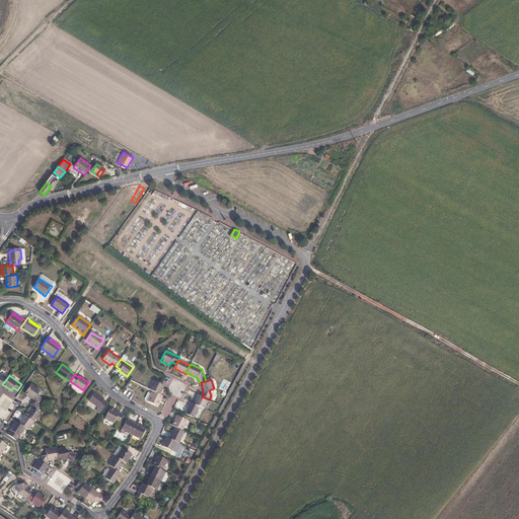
[(149,389),(152,390),(159,394),(164,385),(161,384),(161,383),(154,380),(149,389)]
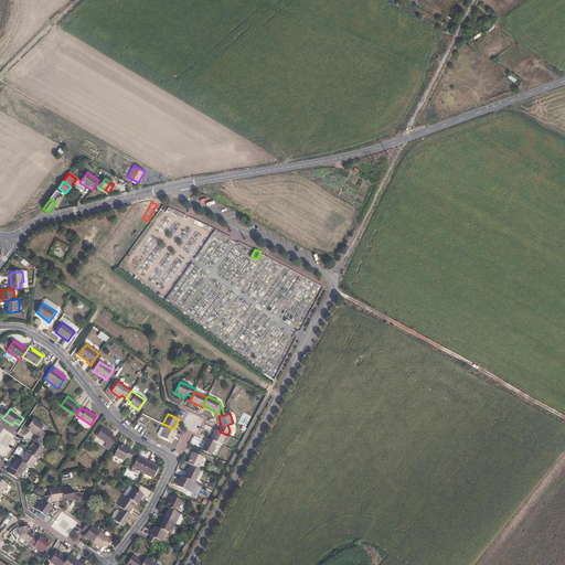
[(35,434),(36,438),(42,437),(45,437),(44,433),(40,429),(43,424),(34,417),(27,428),(35,434)]
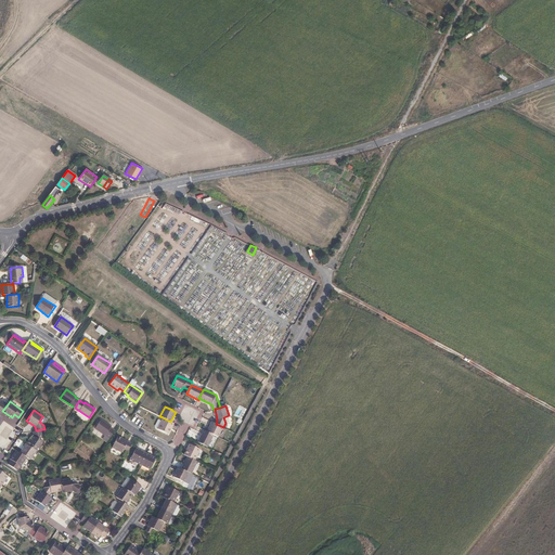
[(170,422),(163,417),(157,428),(168,434),(172,427),(172,425),(173,423),(170,422)]
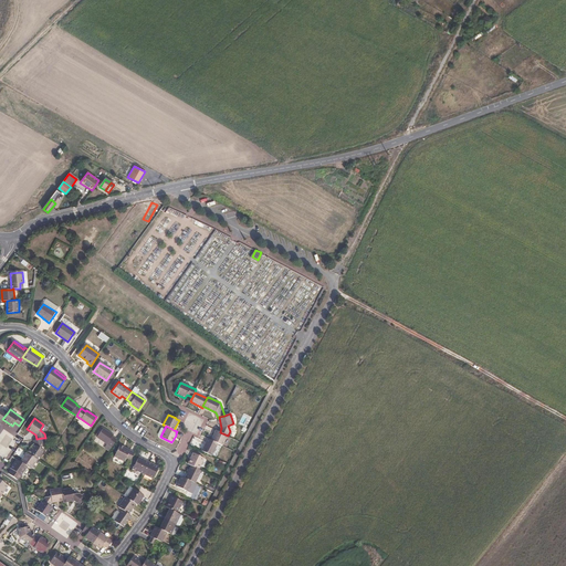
[(113,435),(103,428),(96,438),(111,448),(117,439),(113,436),(113,435)]
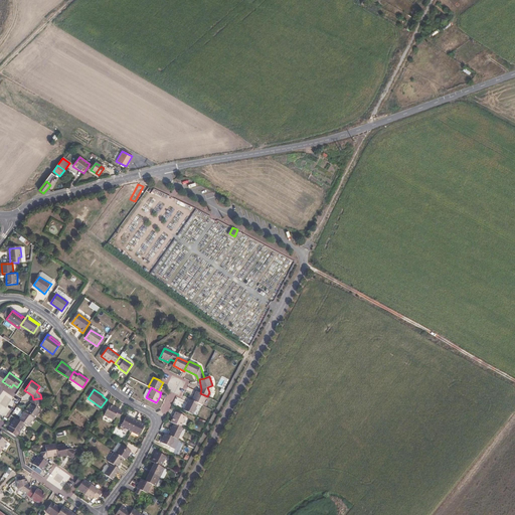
[(202,405),(207,396),(200,393),(197,391),(192,400),(198,403),(202,405)]
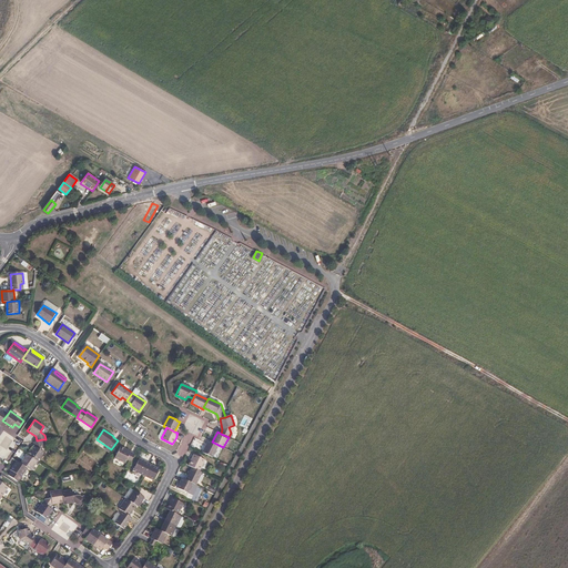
[(34,446),(28,455),(37,462),(38,462),(44,453),(39,449),(42,444),(42,439),(37,440),(33,442),(34,446)]
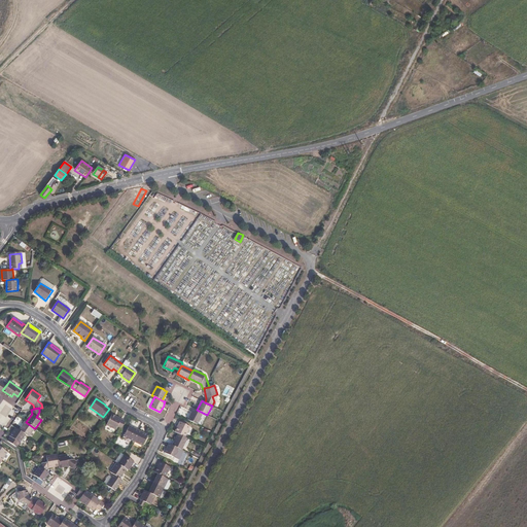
[(197,410),(194,408),(188,420),(198,424),(203,413),(197,410)]
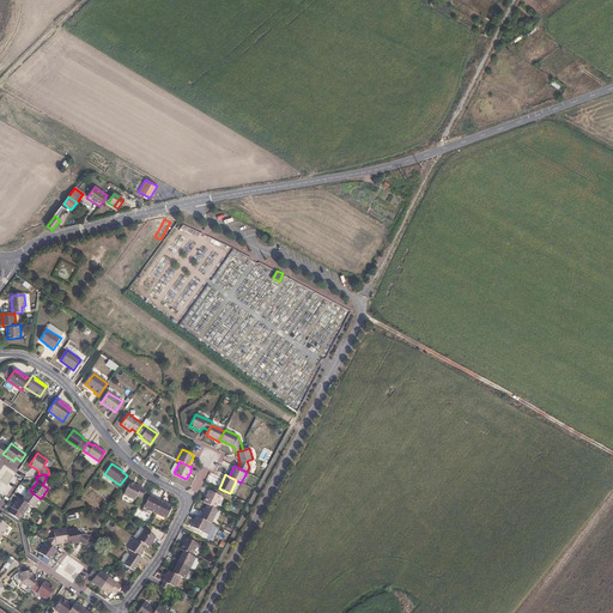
[(146,490),(131,481),(123,493),(135,499),(137,496),(143,498),(146,490)]
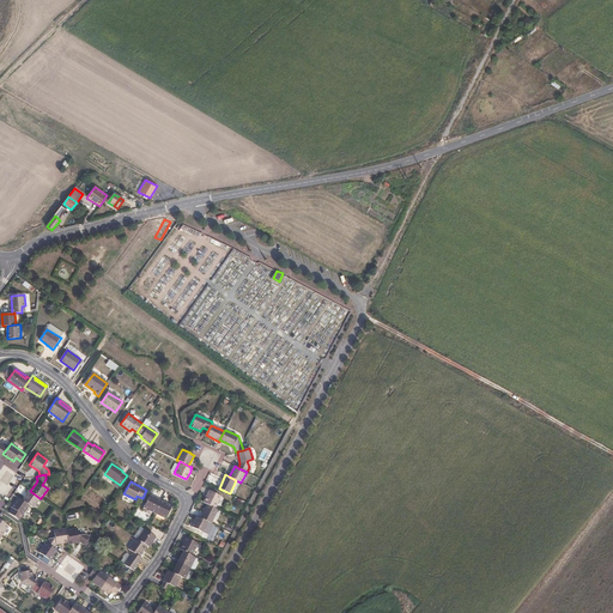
[(22,499),(30,505),(34,508),(40,498),(30,491),(29,490),(22,499)]
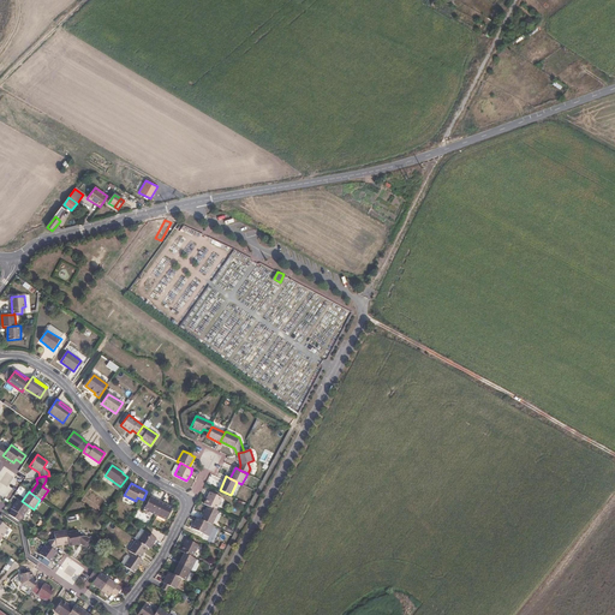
[(204,505),(208,506),(215,509),(221,497),(210,491),(204,505)]
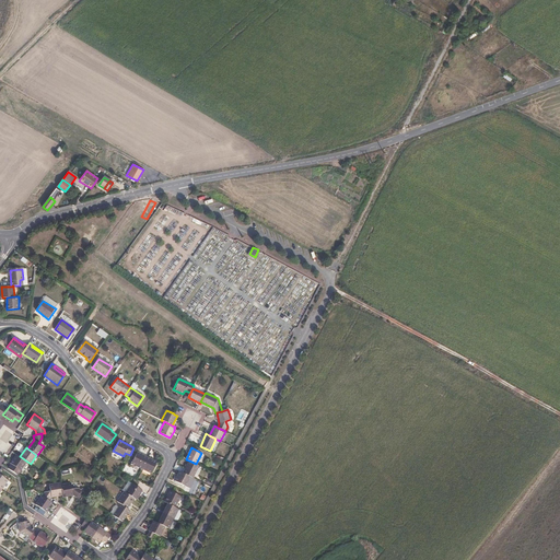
[(131,464),(141,468),(148,457),(138,452),(131,464)]
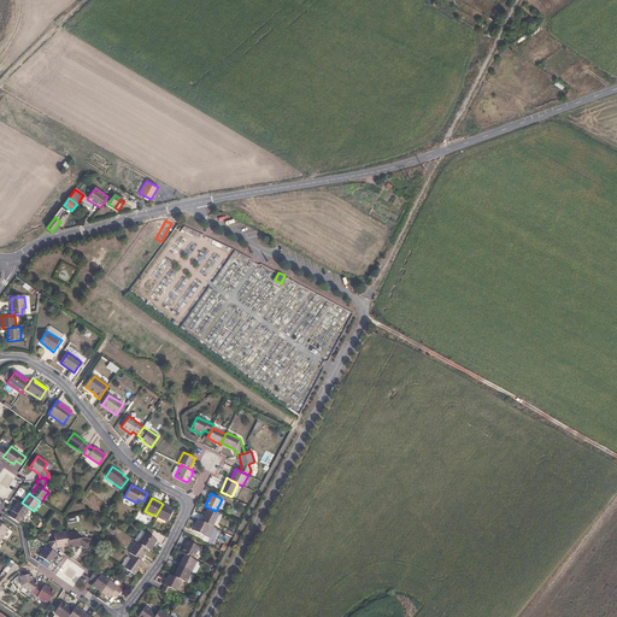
[(30,509),(22,503),(18,500),(11,510),(23,518),(30,509)]
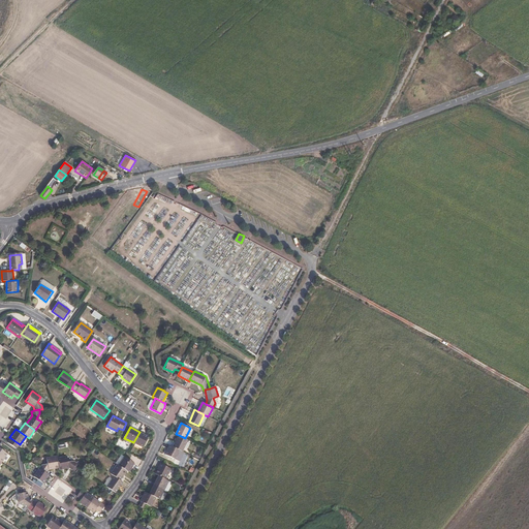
[(139,432),(133,442),(143,447),(148,436),(139,432)]
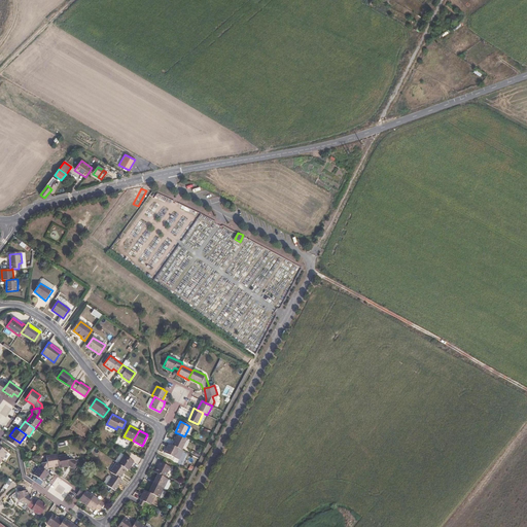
[(173,445),(179,449),(181,450),(187,437),(184,436),(178,433),(173,445)]
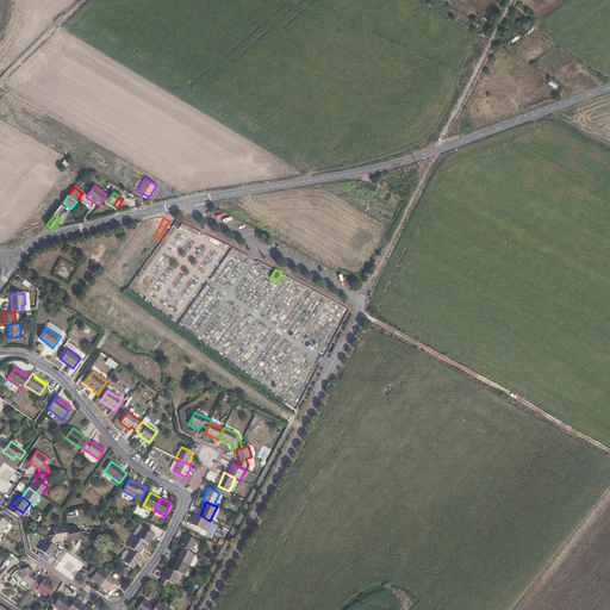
[(207,520),(200,515),(195,514),(191,524),(203,530),(207,520)]
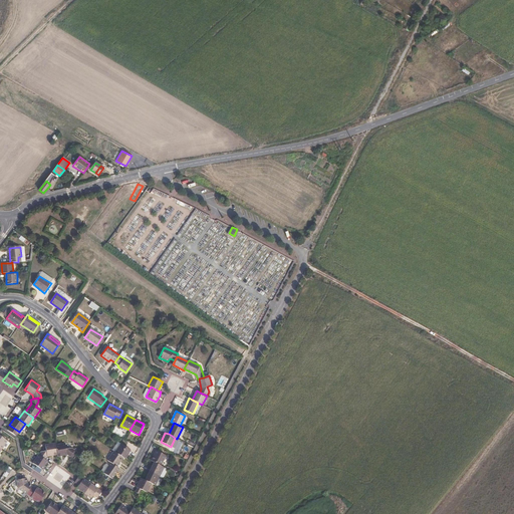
[(121,444),(118,442),(112,450),(113,451),(115,452),(121,444)]
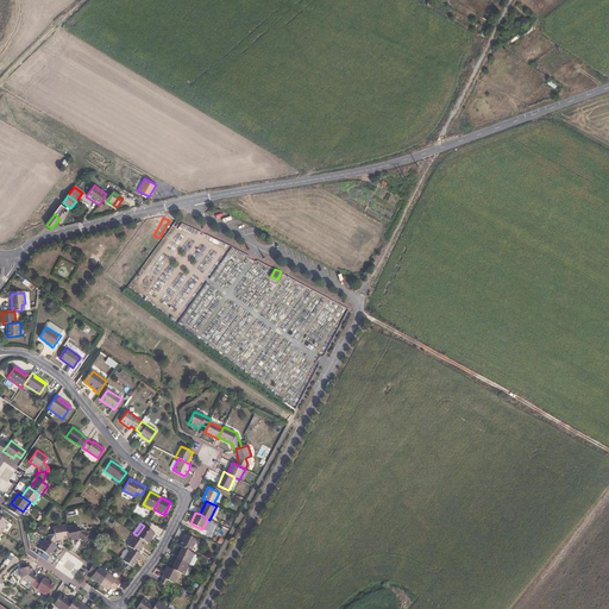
[(56,540),(67,539),(66,527),(64,525),(54,527),(55,534),(49,535),(46,539),(54,544),(56,540)]
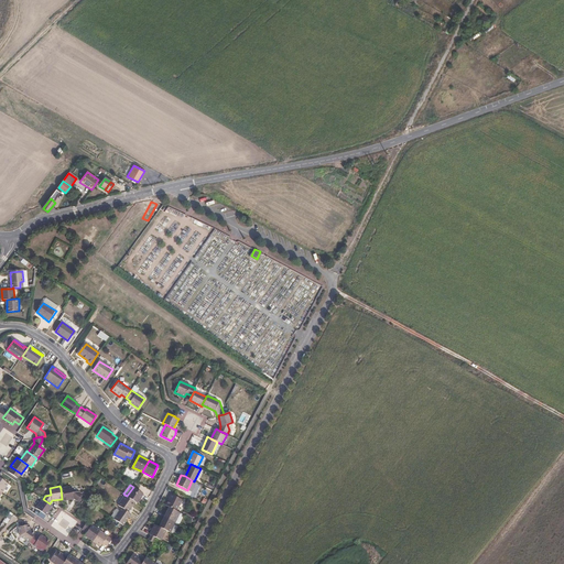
[(72,487),(61,488),(62,499),(63,501),(74,499),(78,501),(83,495),(79,491),(73,494),(72,487)]
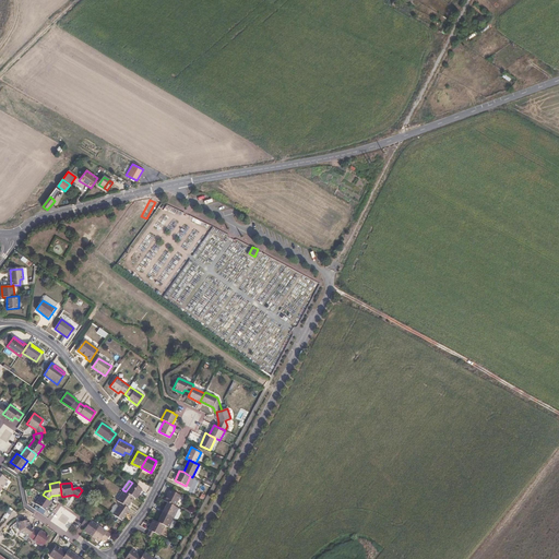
[(126,491),(133,497),(135,499),(142,489),(132,483),(126,491)]
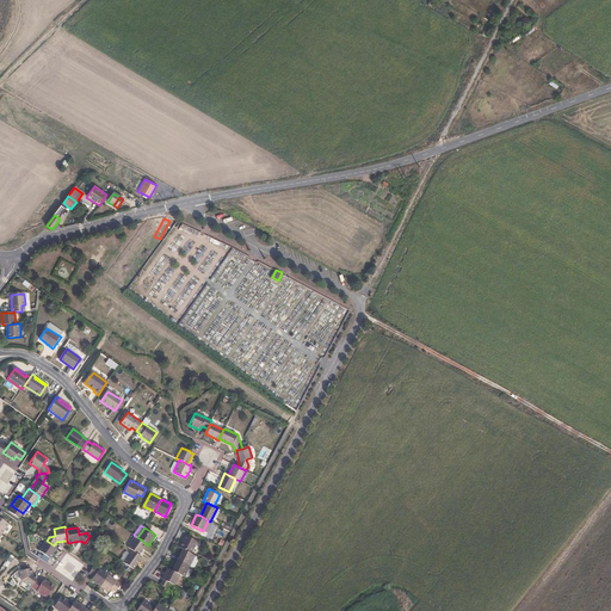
[(139,555),(146,543),(137,537),(135,536),(128,547),(133,550),(139,555)]
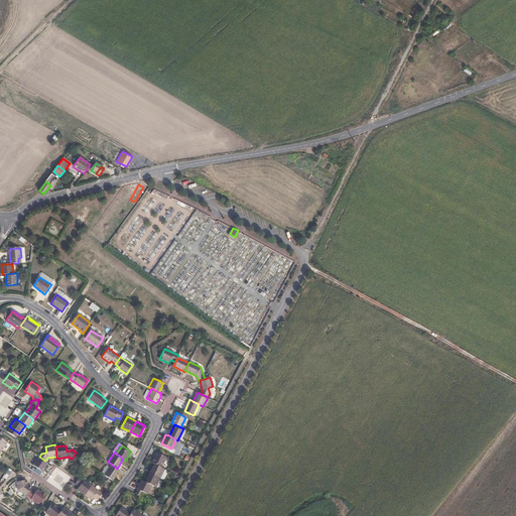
[(155,464),(161,467),(166,458),(156,453),(151,463),(155,464)]
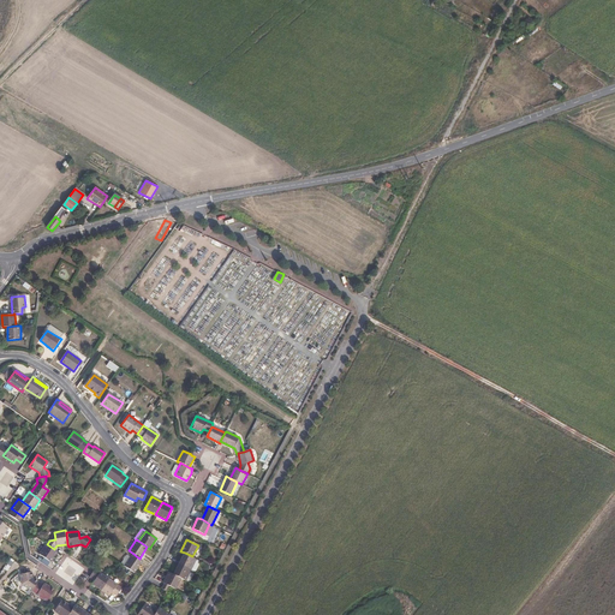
[(58,551),(54,549),(47,544),(40,554),(51,562),(58,551)]
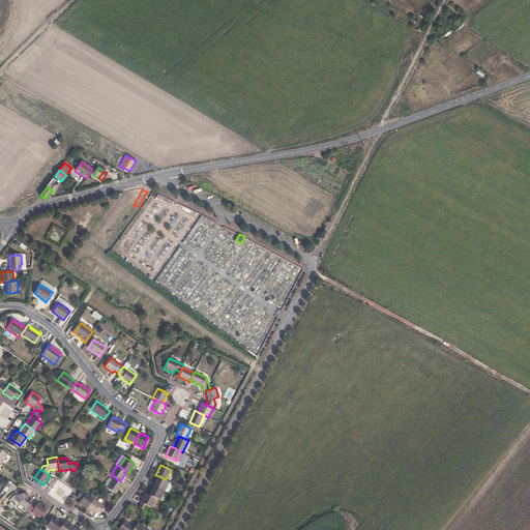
[(166,479),(159,476),(154,486),(165,491),(170,481),(166,479)]
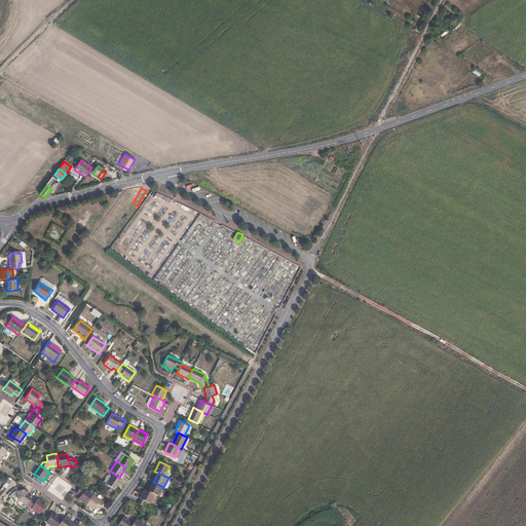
[(122,479),(119,478),(114,474),(107,484),(115,490),(122,479)]
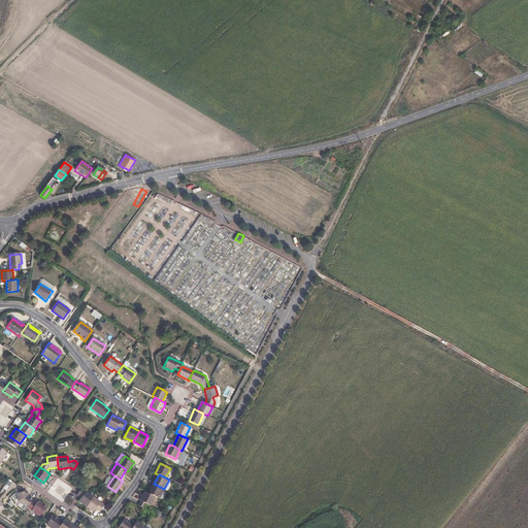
[(154,484),(150,493),(156,496),(160,498),(164,489),(154,484)]
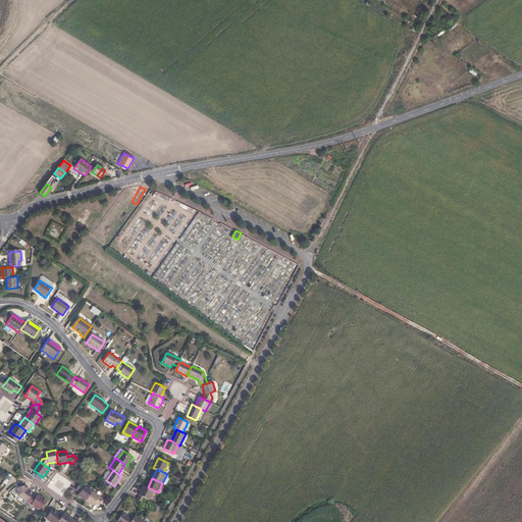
[(87,501),(93,491),(81,483),(80,485),(76,490),(81,492),(80,496),(87,501)]
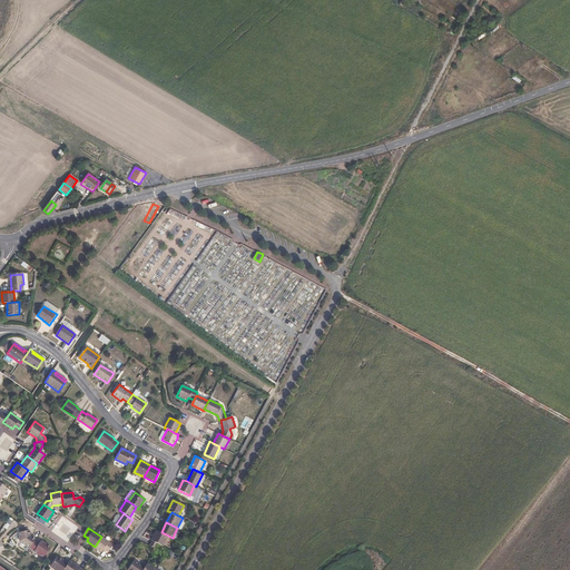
[(153,540),(156,542),(158,543),(163,546),(168,536),(161,532),(156,530),(151,540),(153,540)]
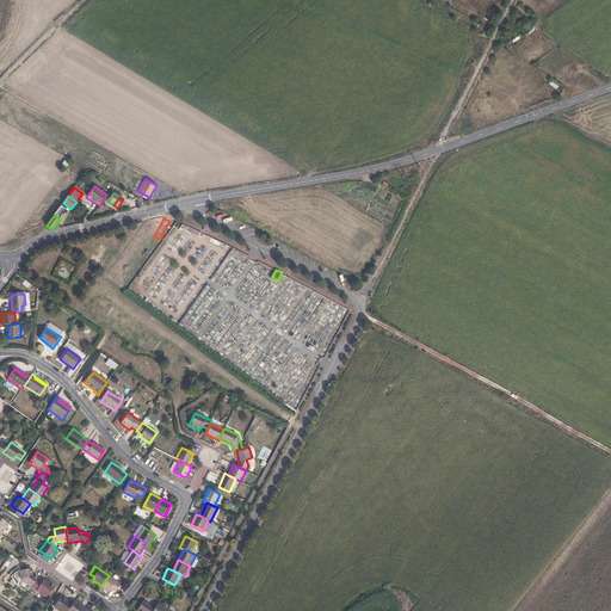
[(31,587),(37,580),(38,578),(32,574),(30,574),(29,569),(20,571),(22,581),(31,587)]
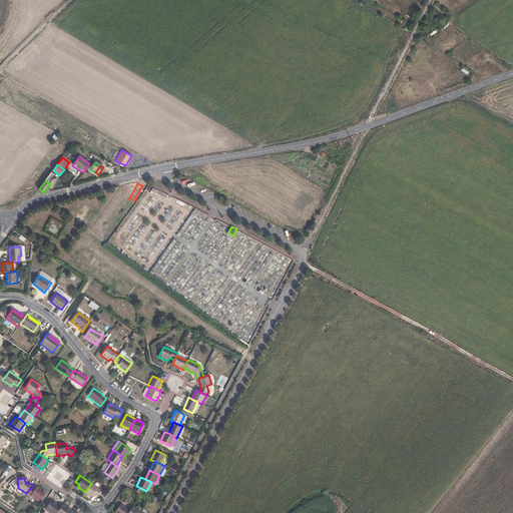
[(91,483),(85,492),(92,496),(93,494),(98,497),(102,490),(91,483)]
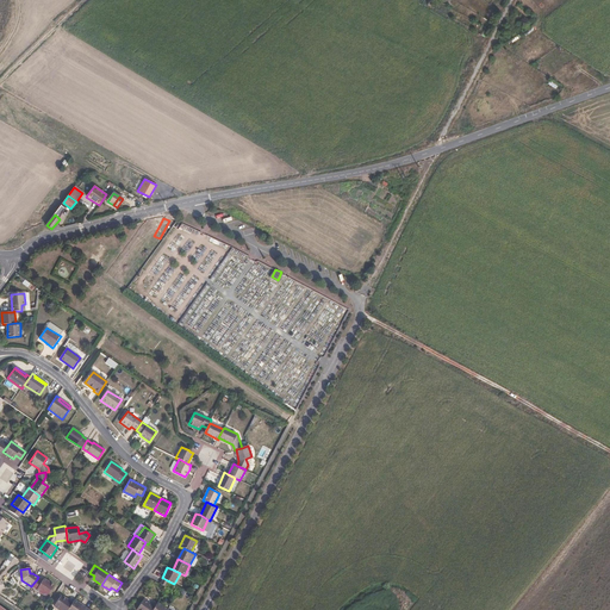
[(37,579),(31,586),(45,597),(54,585),(44,579),(42,582),(37,579)]
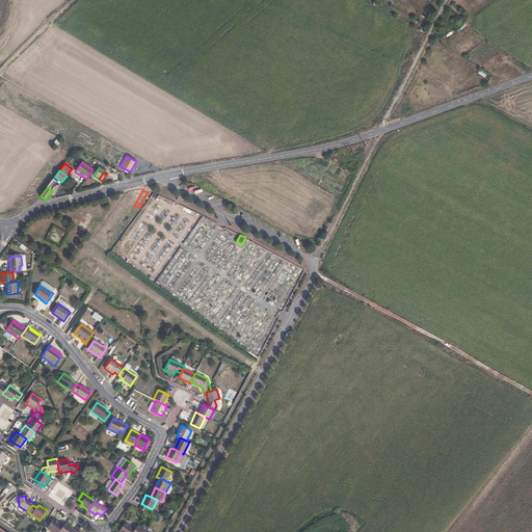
[(58,531),(62,526),(53,520),(47,529),(51,531),(58,531)]
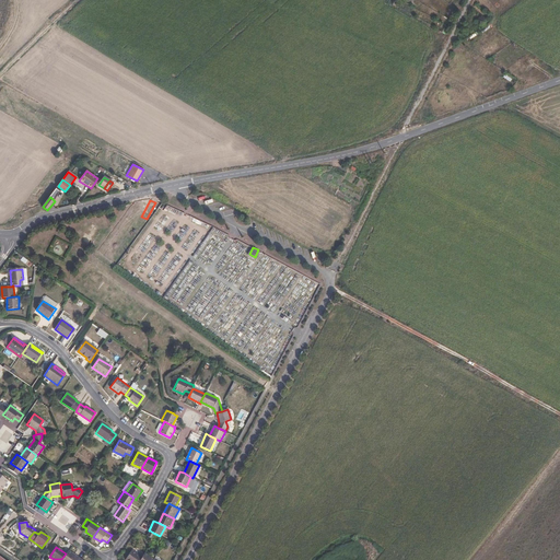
[(140,559),(142,557),(132,549),(126,559),(140,559)]
